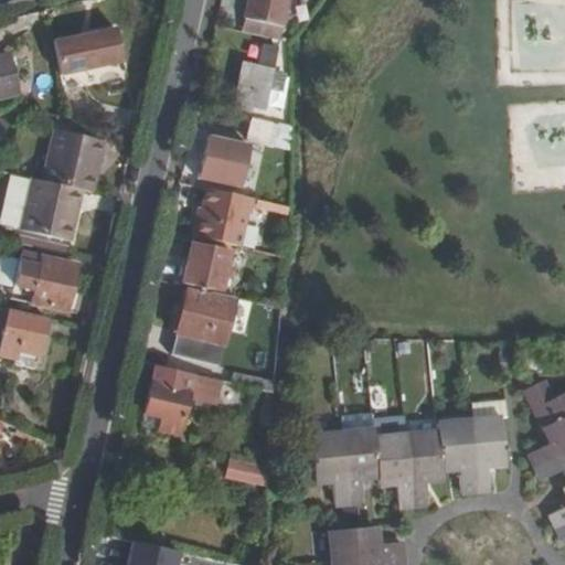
[(287,0),(247,0),(244,16),(281,25),(287,0)]
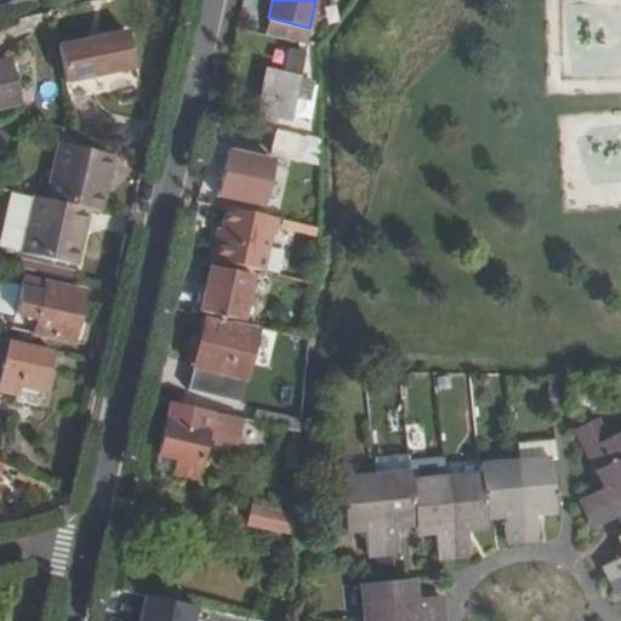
[(268,17),(263,35),(305,45),(309,28),(268,17)]
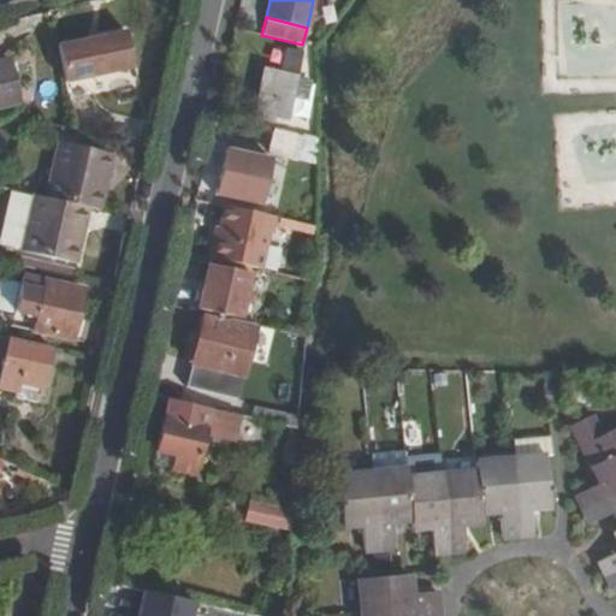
[(120,28),(53,46),(63,82),(130,64),(120,28)]
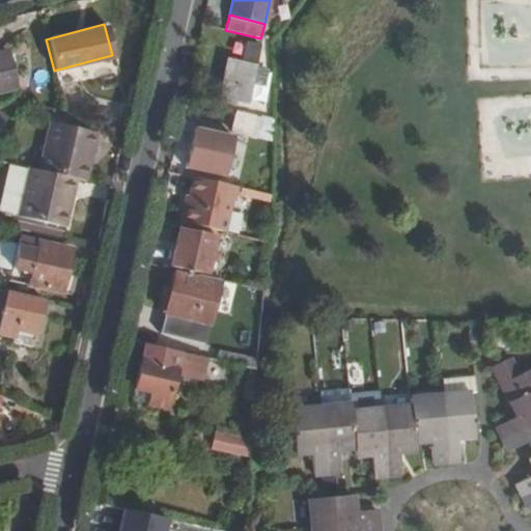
[(247,104),(260,45),(245,40),(240,62),(227,60),(219,96),(247,104)]
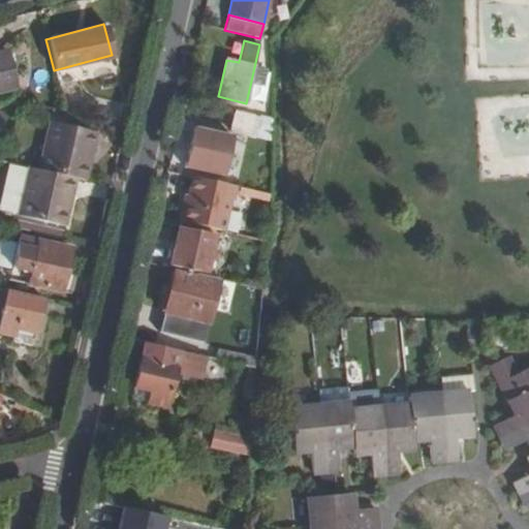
[(6,51),(0,52),(0,93),(17,89),(6,51)]
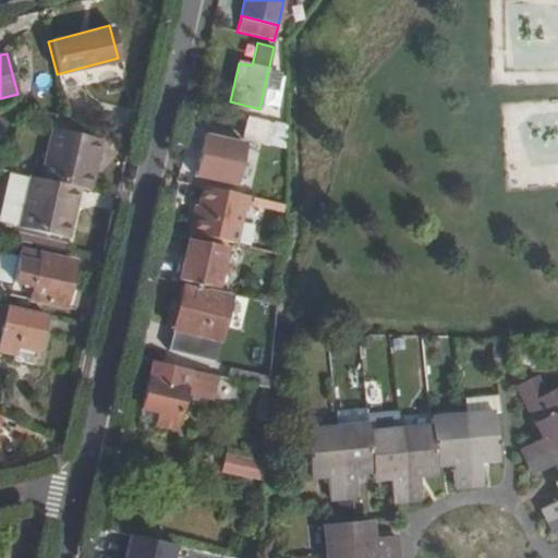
[(83,68),(57,74),(59,82),(86,75),(83,68)]
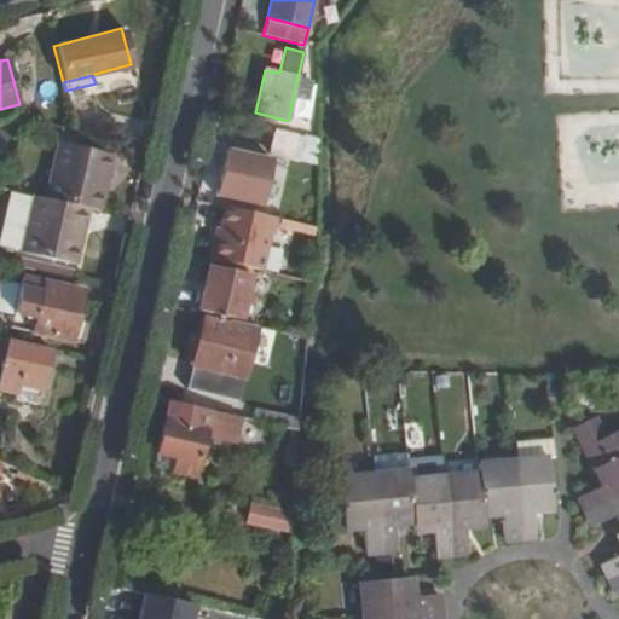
[(272,129),(267,151),(305,161),(310,139),(272,129)]
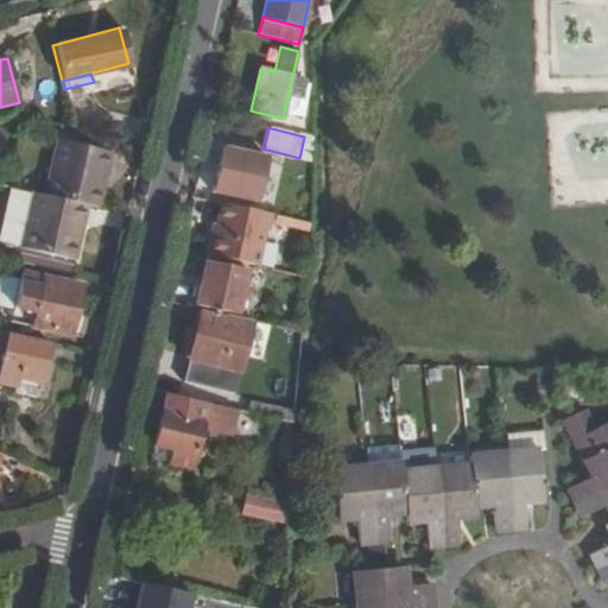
[(86,206),(97,209),(111,153),(56,141),(43,196),(86,206)]
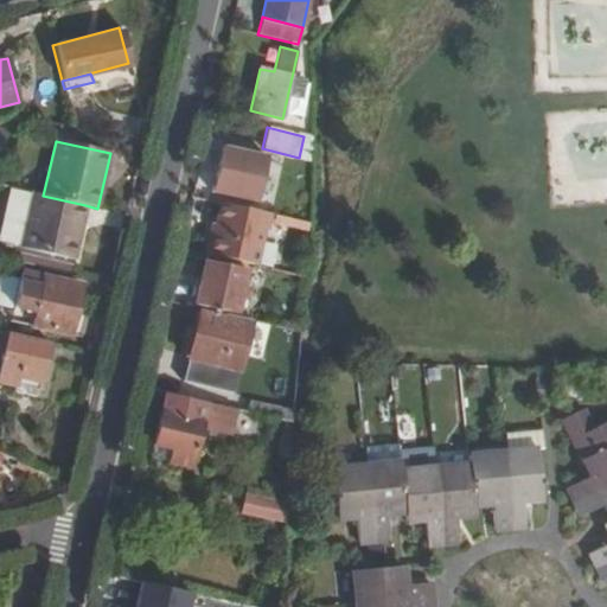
[(209,191),(255,202),(266,155),(219,145),(209,191)]
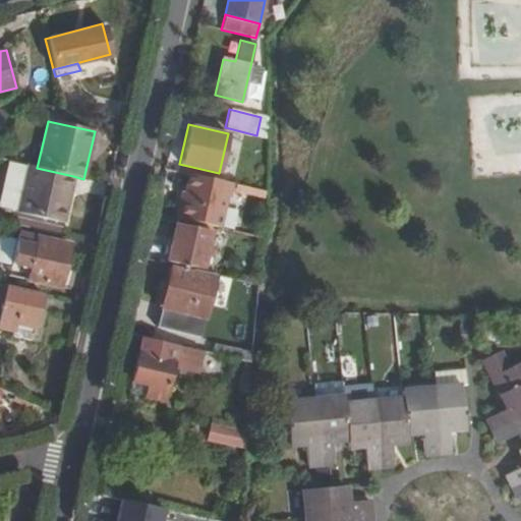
[(73,176),(37,168),(27,166),(17,213),(63,223),(73,176)]
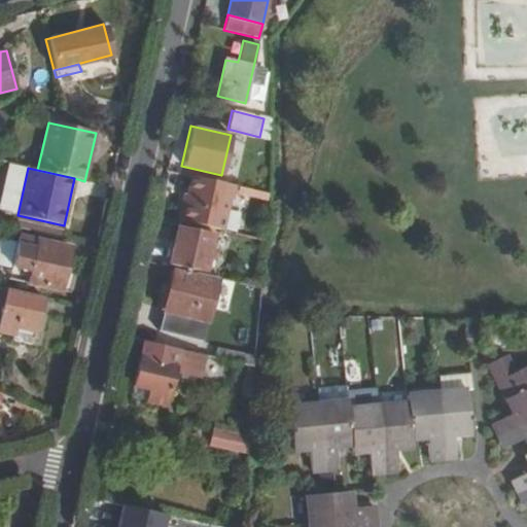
[(232,184),(189,176),(179,220),(214,229),(221,231),(232,184)]
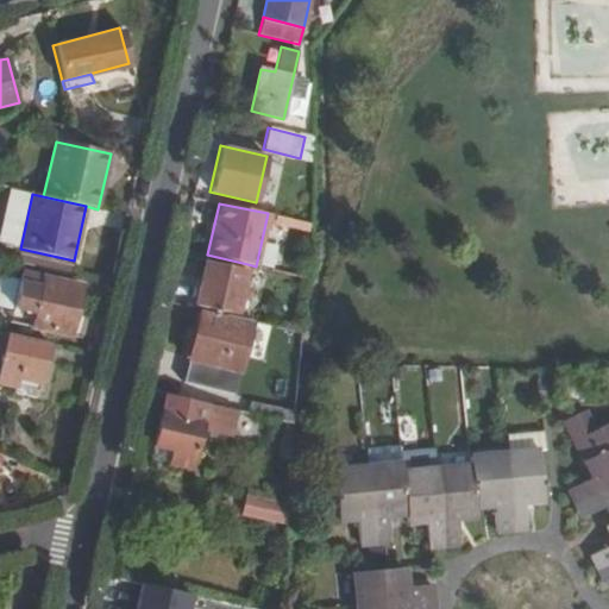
[(207,255),(205,255),(203,261),(245,271),(248,264),(207,255)]
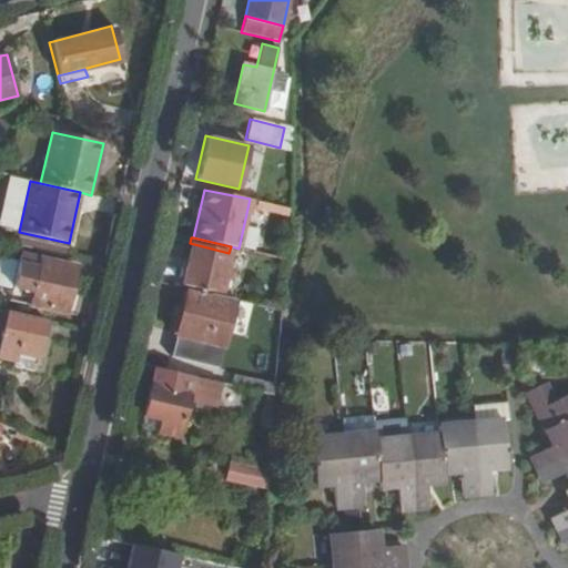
[(221,293),(229,253),(190,243),(181,283),(221,293)]
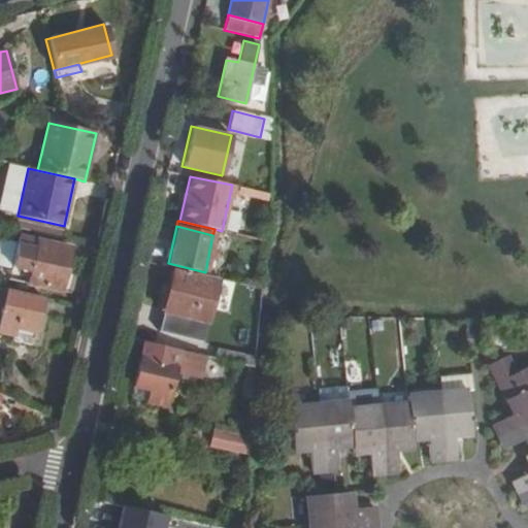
[(27,283),(36,240),(19,236),(8,278),(27,283)]
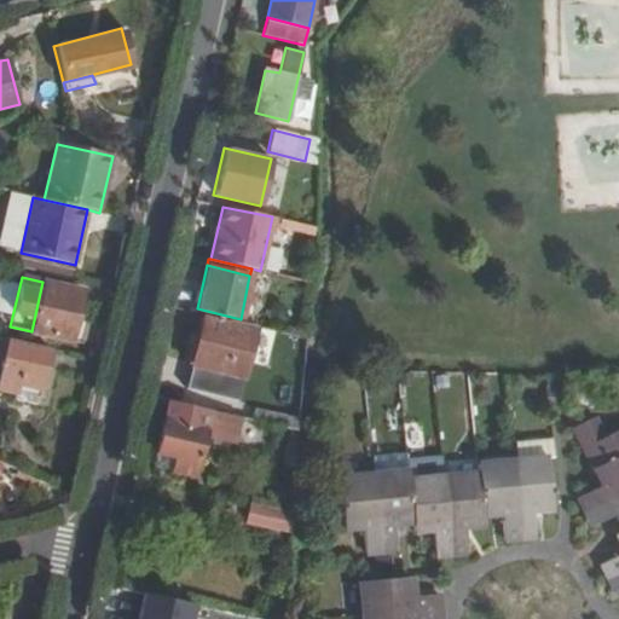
[(81,291),(42,282),(32,331),(81,343),(86,324),(74,322),(81,291)]
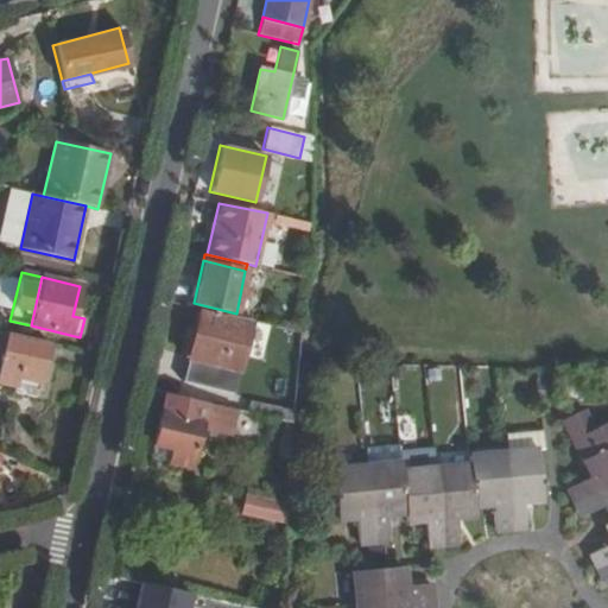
[(232,394),(248,320),(223,315),(223,318),(198,312),(182,382),(232,394)]
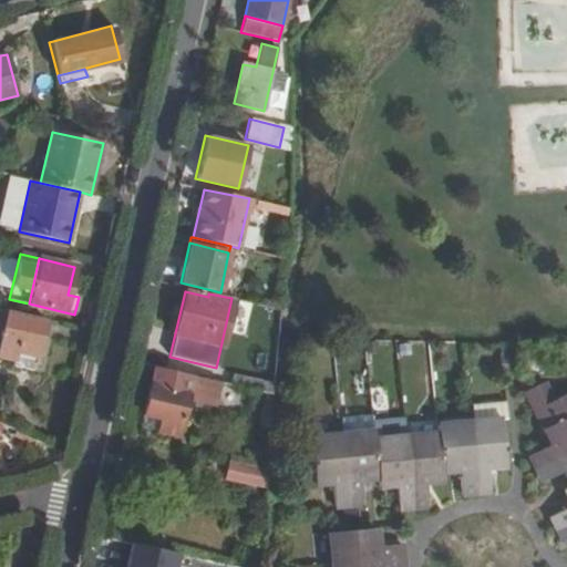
[(47,320),(0,309),(0,357),(13,360),(14,354),(38,360),(47,320)]
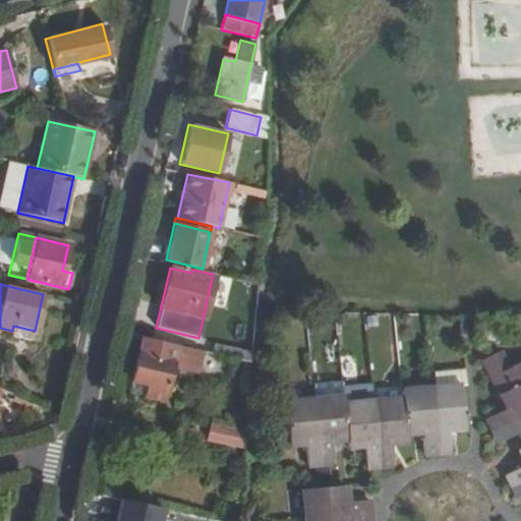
[(244,360),(215,354),(141,337),(130,384),(147,387),(143,397),(166,402),(169,390),(187,394),(192,373),(238,385),(244,360)]
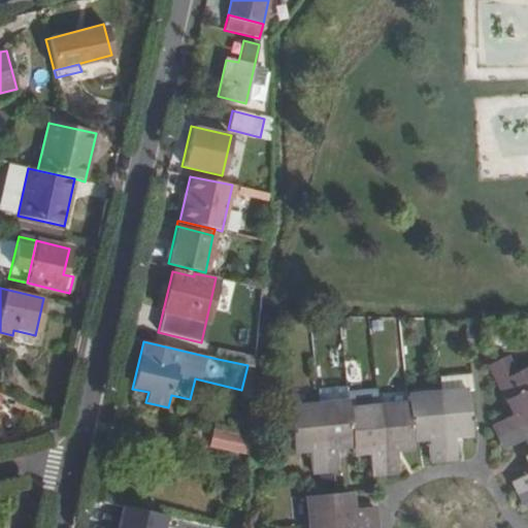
[(254,367),(255,356),(221,349),(218,359),(248,365),(254,367)]
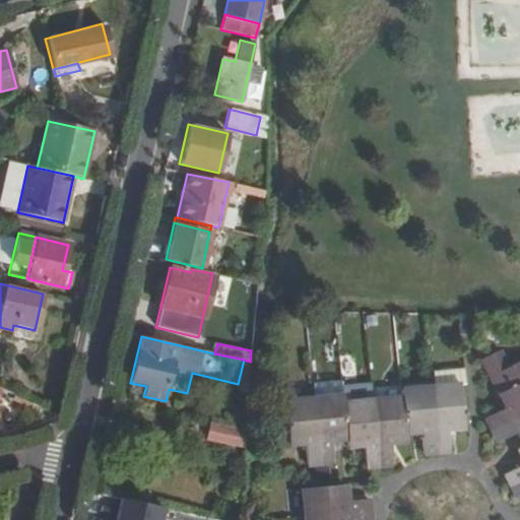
[(519,360),(508,366),(500,350),(479,360),(503,407),(483,417),(496,443),(516,434),(519,442),(519,448),(515,451),(519,459),(519,465),(503,474),(515,498),(519,495),(519,360)]
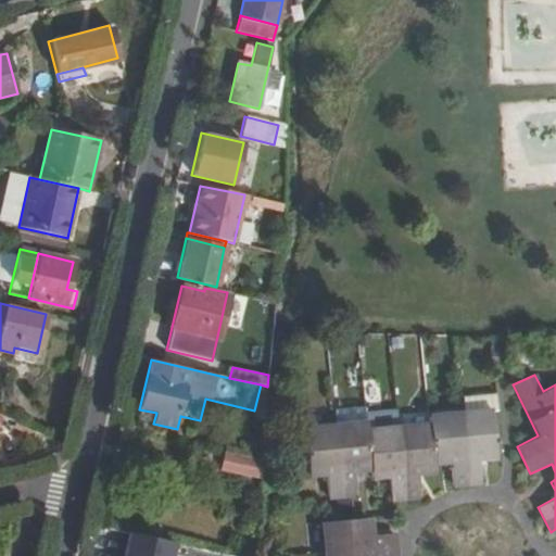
[(465,412),(491,409),(497,408),(496,396),(464,401),(465,412)]
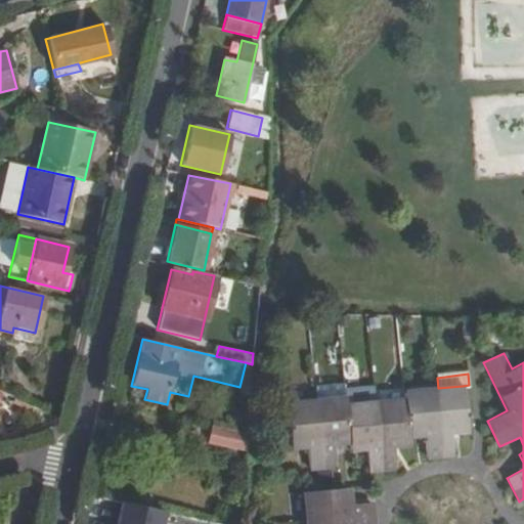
[(312,386),(314,400),(345,397),(343,383),(312,386)]
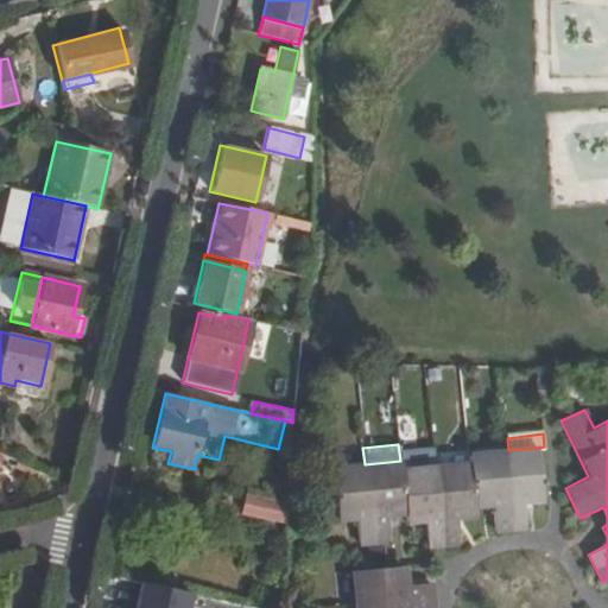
[(171,451),(152,448),(150,460),(168,463),(171,451)]
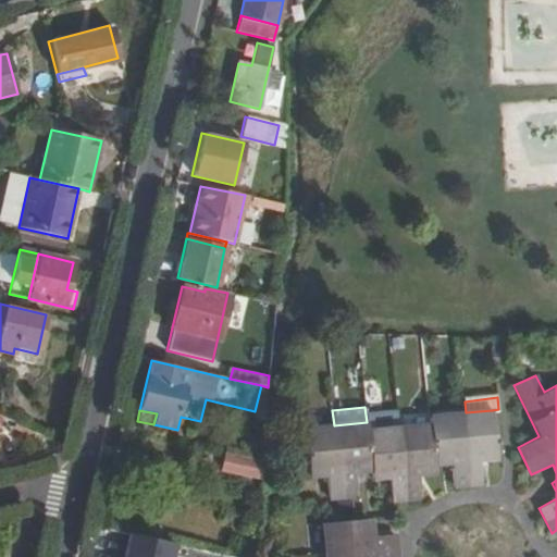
[(497,459),(492,410),(466,412),(429,416),(430,424),(368,431),(367,422),(334,425),(302,430),(307,478),(324,474),(326,499),(356,496),(354,472),(371,471),(371,479),(388,478),(391,502),(420,498),(418,474),(435,473),(434,465),(449,463),(453,487),(481,484),(479,460),(497,459)]
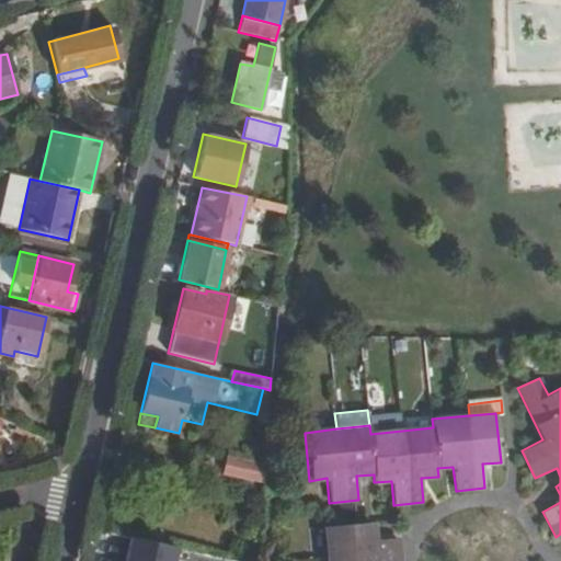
[(198,438),(202,424),(182,420),(179,433),(198,438)]
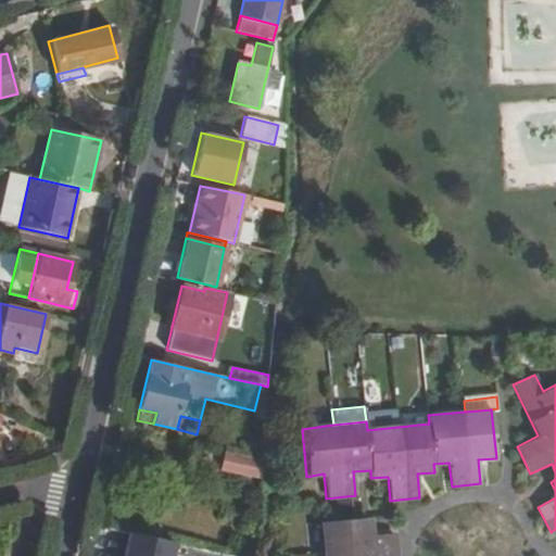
[(222,471),(262,478),(264,457),(225,452),(222,471)]
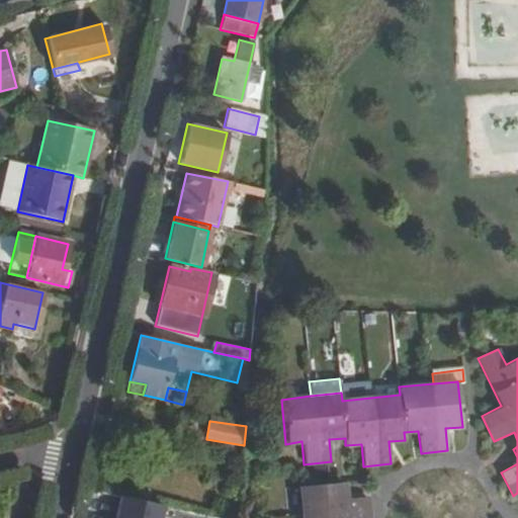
[(344,483),(298,486),(301,517),(368,517),(366,496),(345,498),(344,483)]
